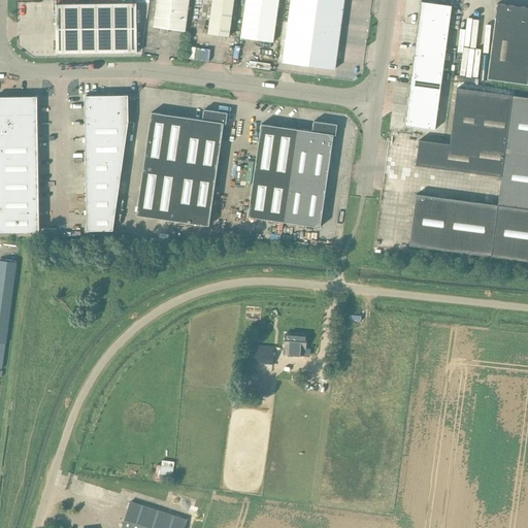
[(157,0),(155,17),(154,27),(185,32),(187,22),(189,0),(157,0)]
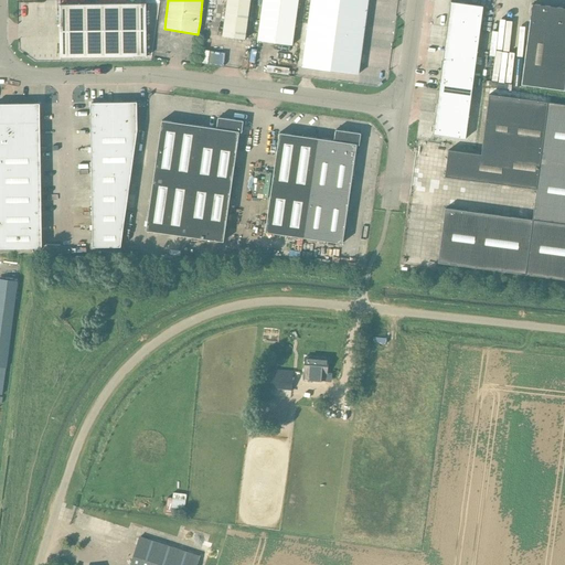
[(227,0),(224,25),(222,36),(245,40),(249,0),(227,0)]
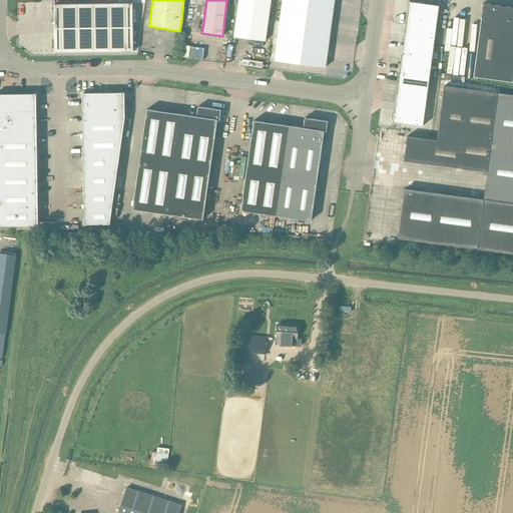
[(238,0),(233,37),(266,41),(271,0),(238,0)]
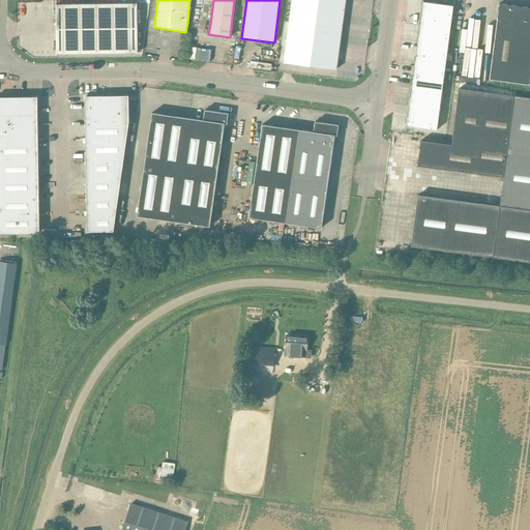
[(328,33),(341,35),(345,0),(292,0),(289,23),(322,27),(322,29),(328,30),(328,33)]
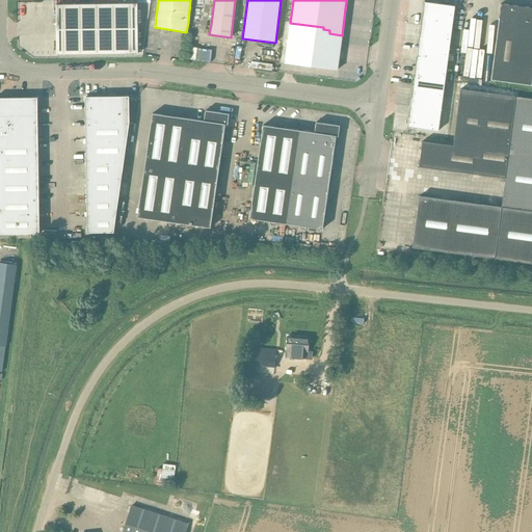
[(425,2),(425,1),(424,1),(421,26),(452,30),(455,6),(425,2)]
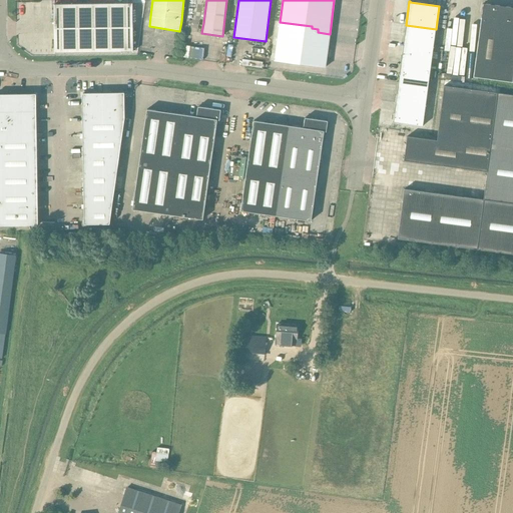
[(132,4),(54,5),(55,53),(132,52),(132,4)]
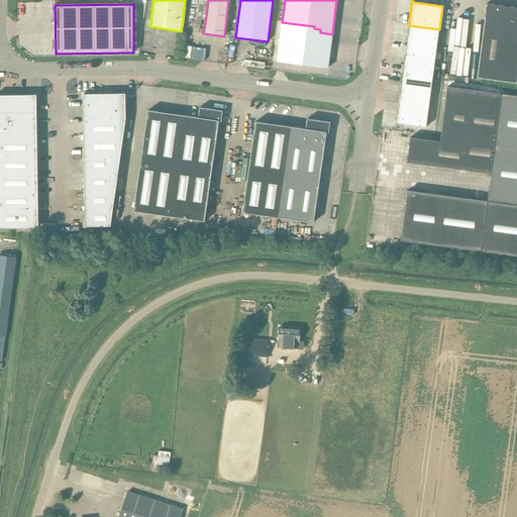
[(516,7),(487,4),(477,78),(480,78),(497,81),(516,83),(516,82),(516,7)]
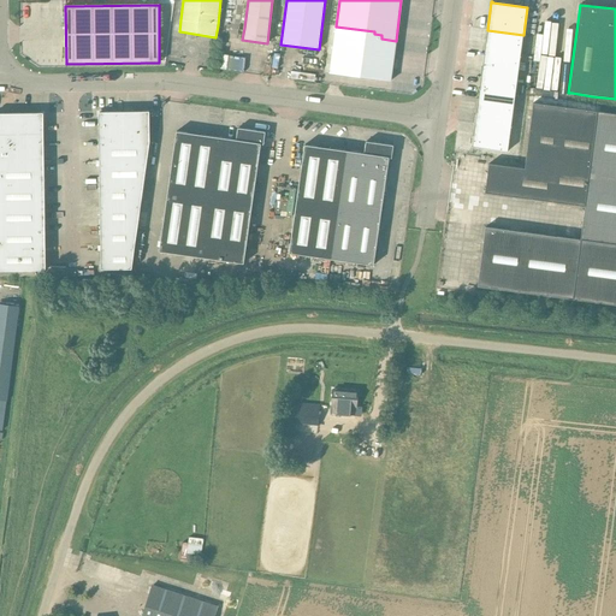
[(374,31),(336,27),(330,73),(391,82),(396,41),(381,39),(381,35),(374,34),(374,31)]
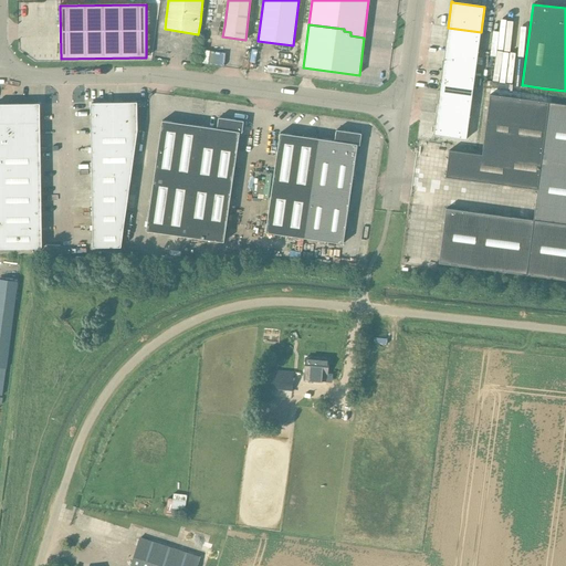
[(481,32),(448,28),(444,49),(478,53),(481,32)]
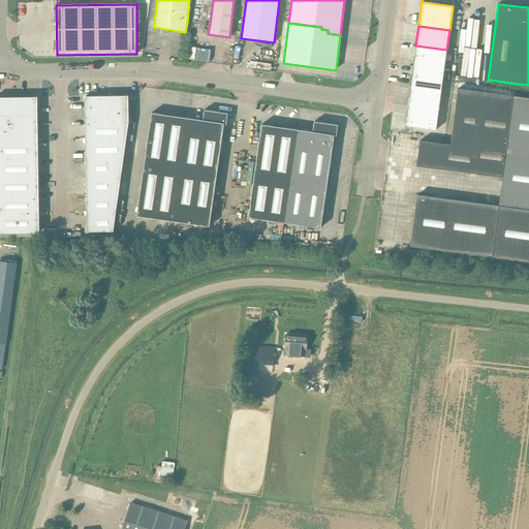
[(252,45),(250,59),(271,61),(273,49),(252,45)]
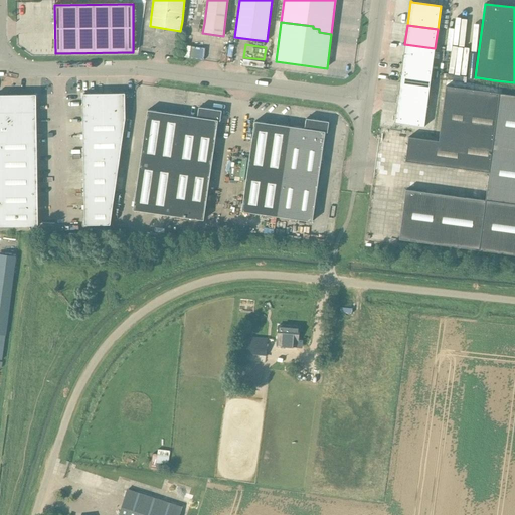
[(404,44),(402,64),(433,67),(435,48),(404,44)]
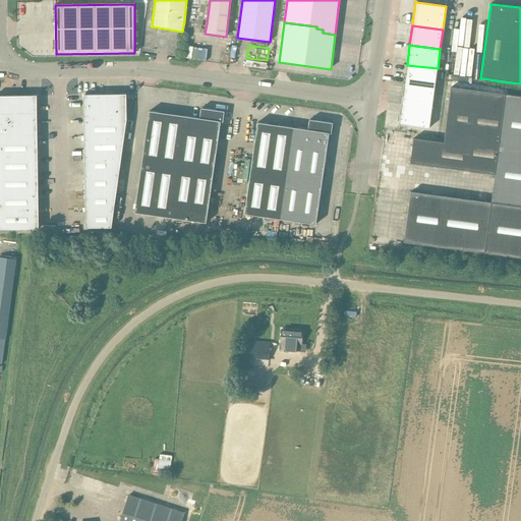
[(438,68),(407,65),(404,84),(435,89),(436,79),(441,80),(442,70),(437,70),(438,68)]
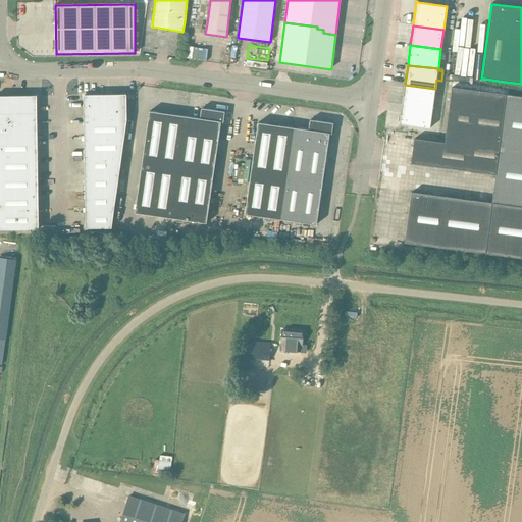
[(403,104),(432,108),(435,89),(405,85),(403,104)]
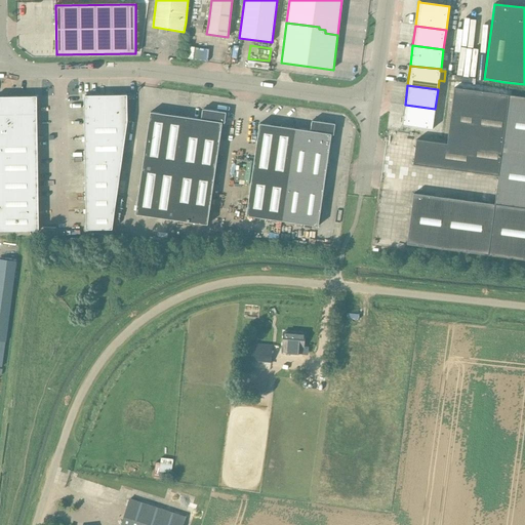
[(413,165),(498,176),(509,95),(454,88),(447,144),(416,139),(413,165)]
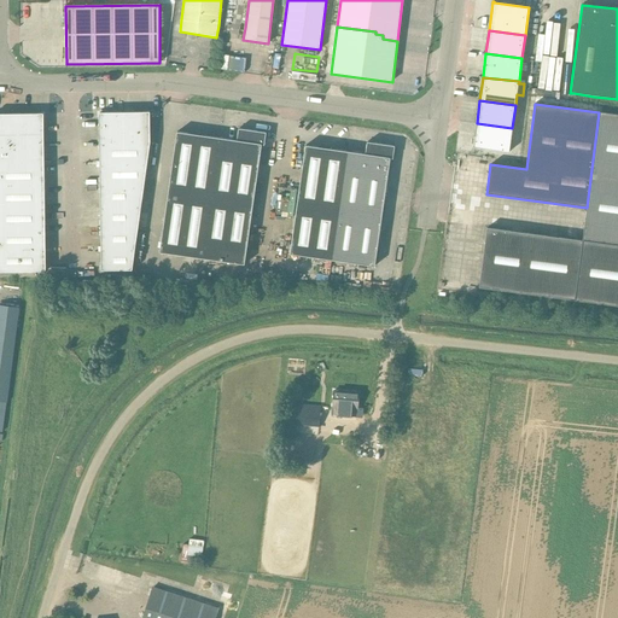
[(116,143),(133,143),(133,112),(116,114),(116,143)]
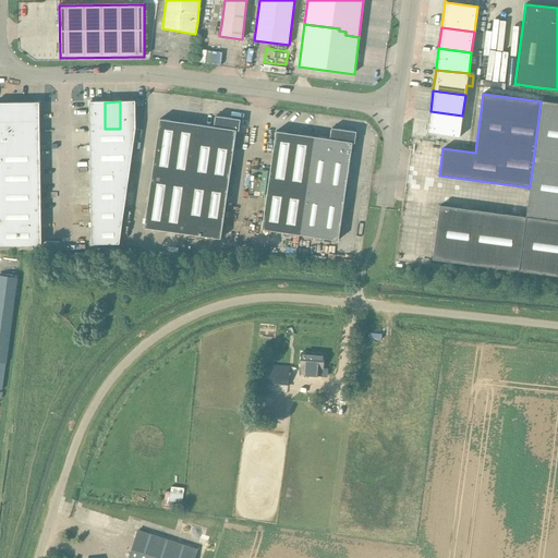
[(134,101),(120,101),(120,129),(135,129),(134,101)]
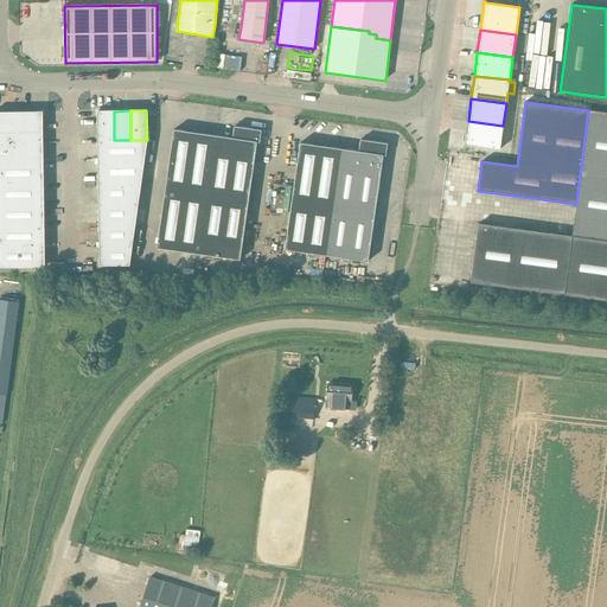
[(471,282),(606,300),(606,112),(588,110),(576,204),(572,236),(478,224),(471,282)]
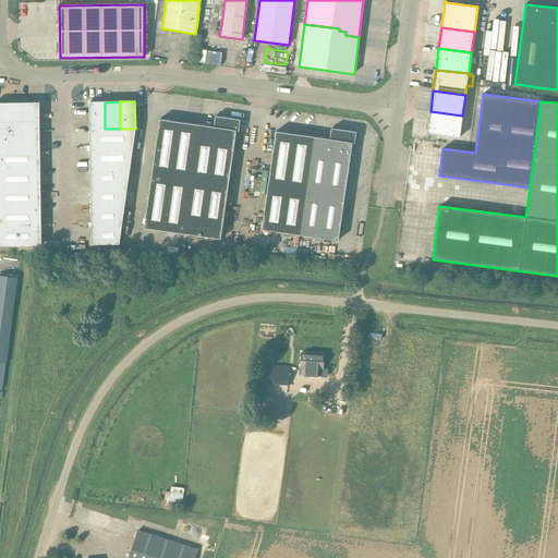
[(0,102),(0,126),(39,125),(39,102),(0,102)]
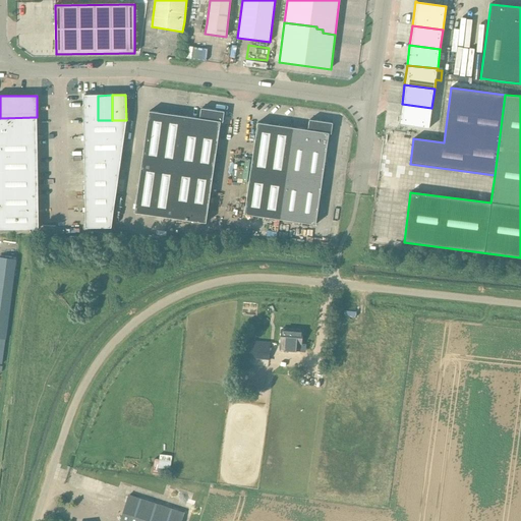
[(84,120),(98,120),(98,96),(83,96),(84,120)]
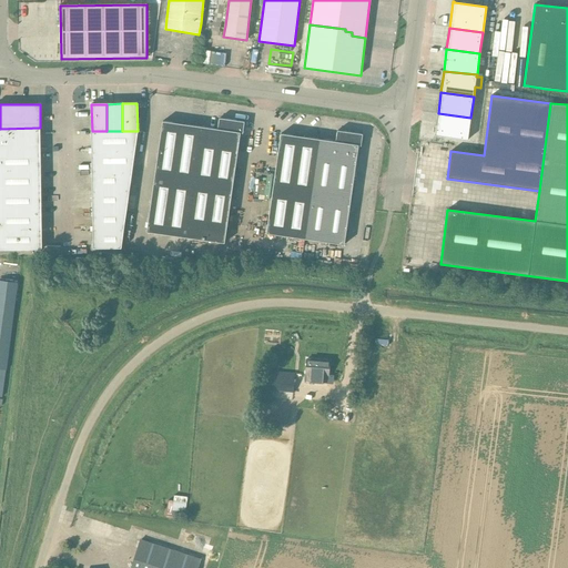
[(470,118),(438,113),(435,137),(436,137),(436,135),(468,140),(470,118)]
